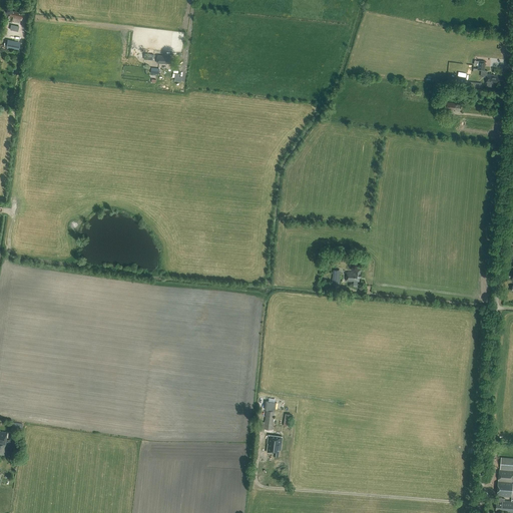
[(12,21),(19,23),(20,18),(21,18),(22,13),(10,11),(9,15),(13,16),(12,21)]
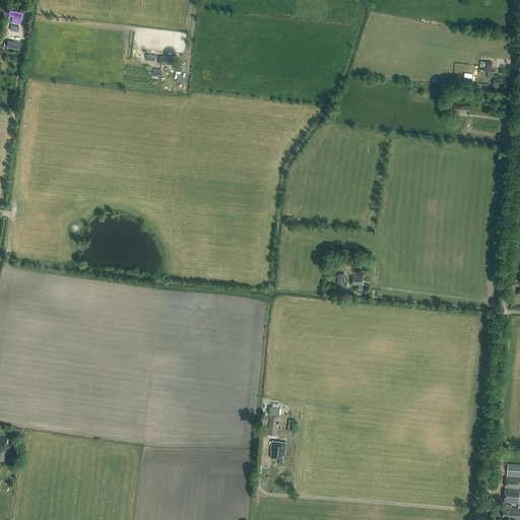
[(18,35),(19,25),(8,24),(8,34),(18,35)]
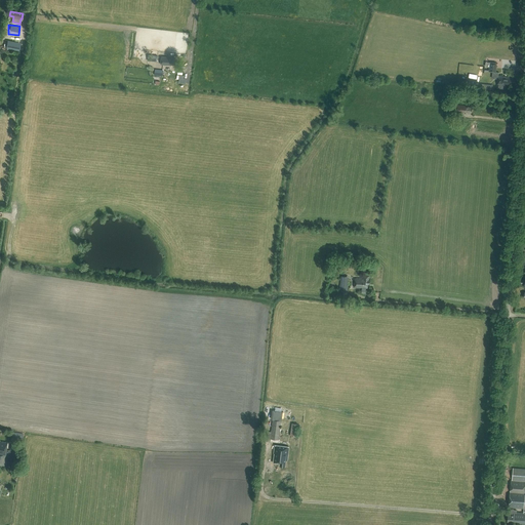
[(175,65),(175,59),(174,58),(174,57),(162,56),(161,65),(171,65),(171,64),(175,65)]
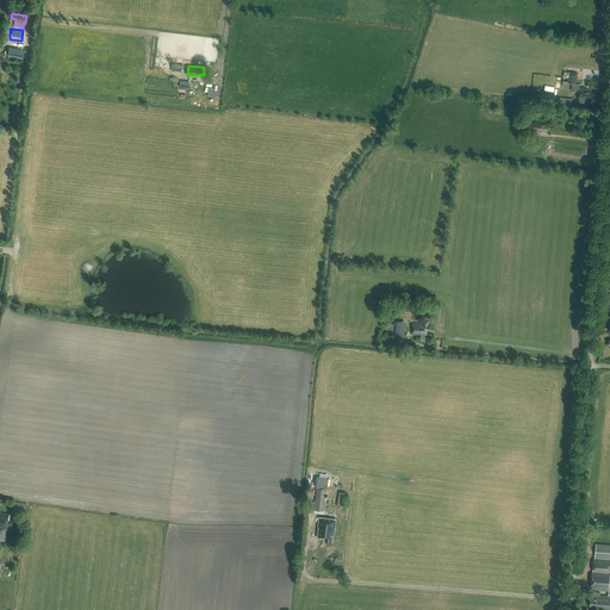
[(584,99),(591,100),(591,98),(598,98),(598,93),(596,93),(597,89),(592,89),(579,88),(579,85),(572,83),(571,92),(578,92),(577,103),(584,104),(584,99)]
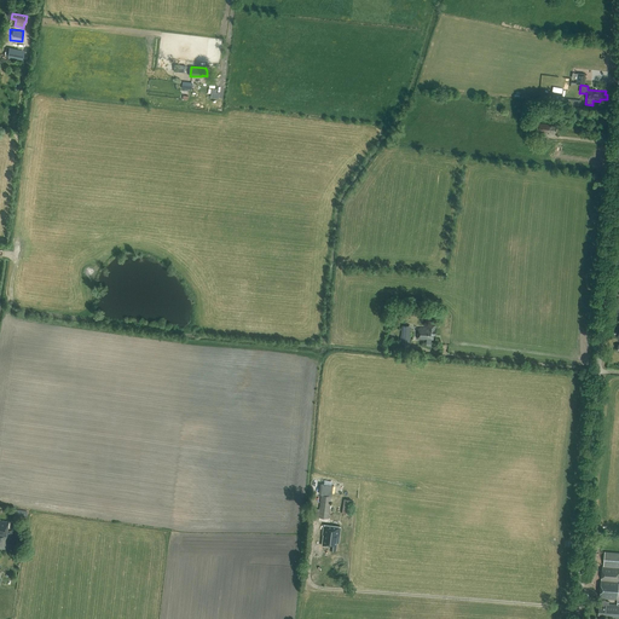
[(537,123),(536,132),(547,133),(547,134),(555,136),(555,133),(556,127),(550,126),(537,123)]
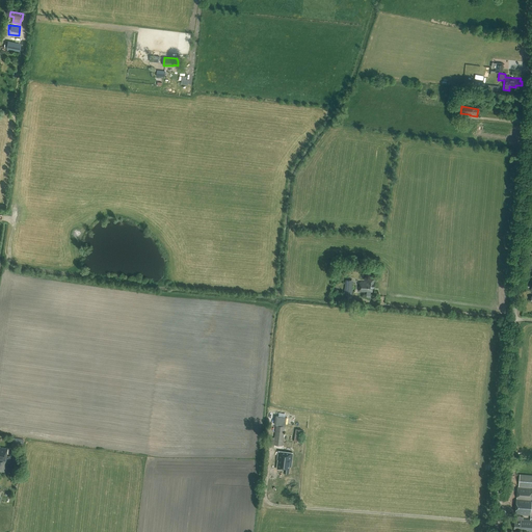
[(369,280),(369,283),(361,282),(361,283),(360,282),(358,292),(367,292),(367,297),(371,297),(371,292),(372,292),(372,288),(374,288),(374,284),(374,280),(369,280)]
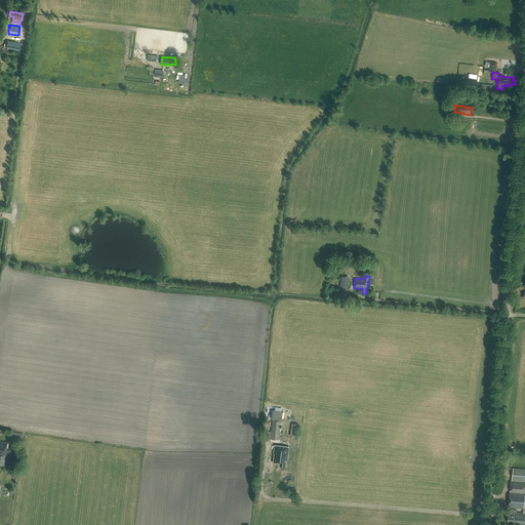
[(349,279),(340,279),(339,292),(348,293),(349,279)]
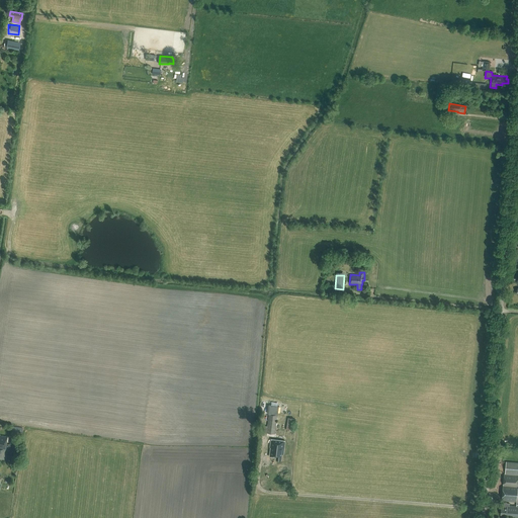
[(264,428),(263,432),(275,433),(276,420),(277,415),(278,407),(272,406),(268,405),(267,413),(269,414),(267,428),(264,428)]
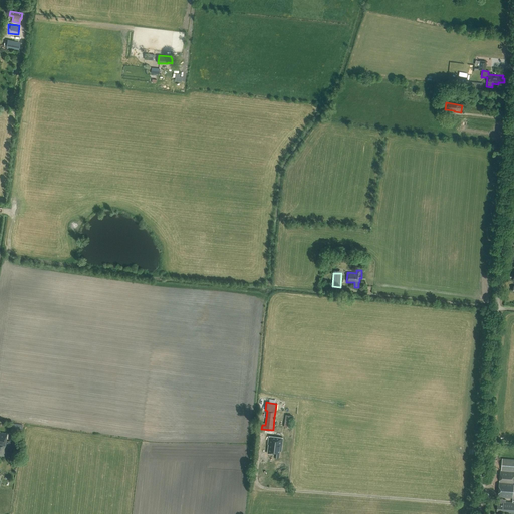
[(292,416),(285,415),(284,427),(290,428),(292,416)]
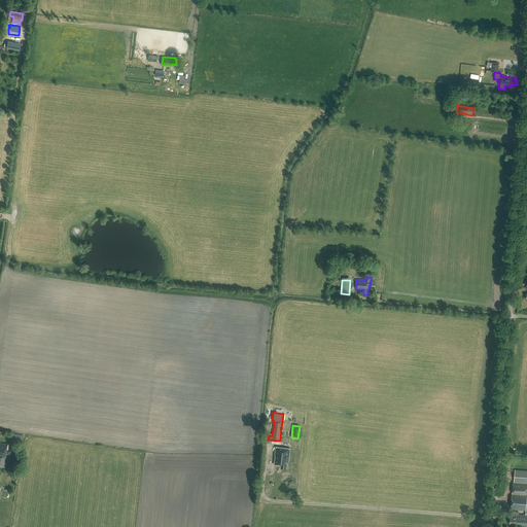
[(276,455),(275,464),(281,465),(281,467),(286,467),(287,461),(288,462),(290,449),(276,447),(275,453),(275,455),(276,455)]
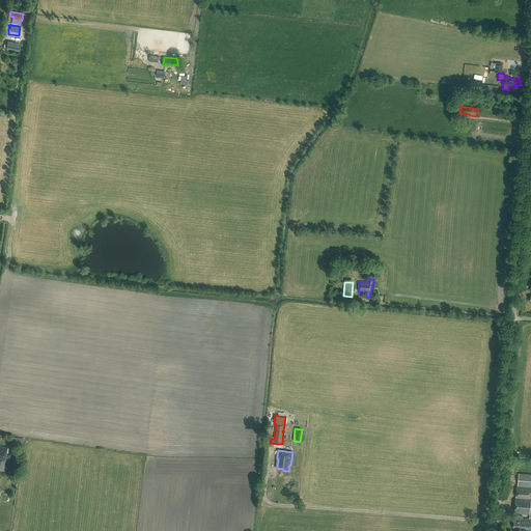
[(530,498),(530,499),(530,497),(530,474),(519,473),(518,486),(516,486),(514,512),(519,513),(530,514),(530,498)]
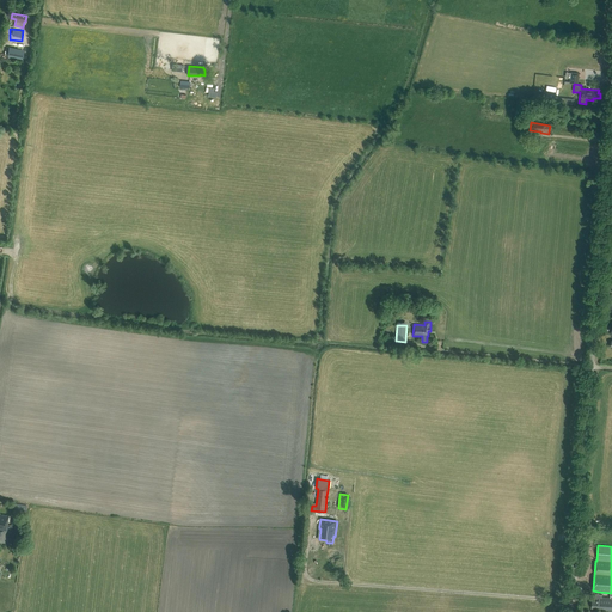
[(611,598),(599,597),(599,594),(594,594),(594,599),(592,599),(591,609),(598,609),(598,611),(611,611),(611,598)]
